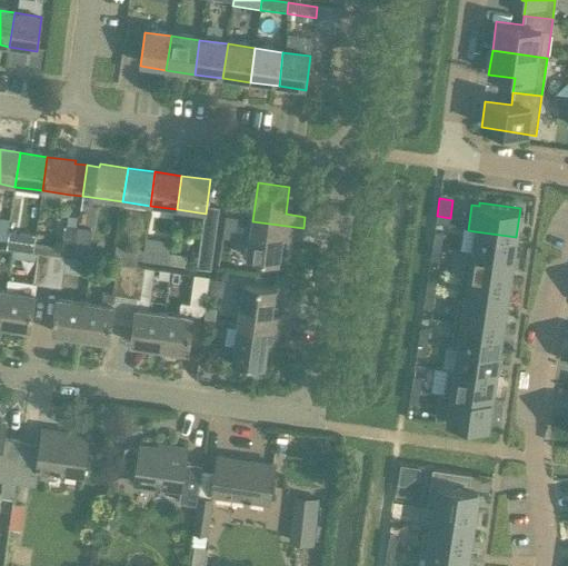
[(450,218),(437,216),(436,225),(449,227),(450,218)]
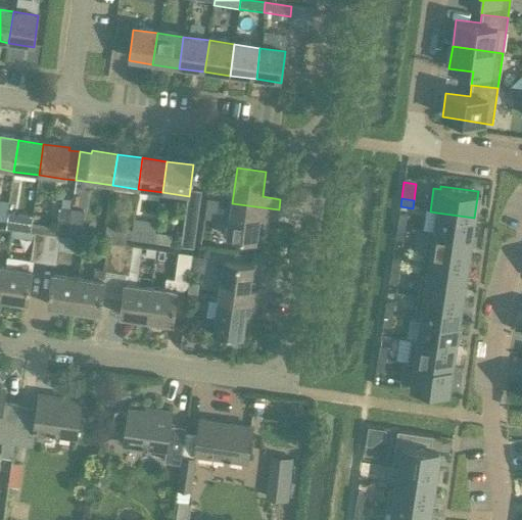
[(224,220),(223,232),(228,232),(227,239),(255,243),(258,220),(277,222),(279,209),(232,203),(230,221),(224,220)]
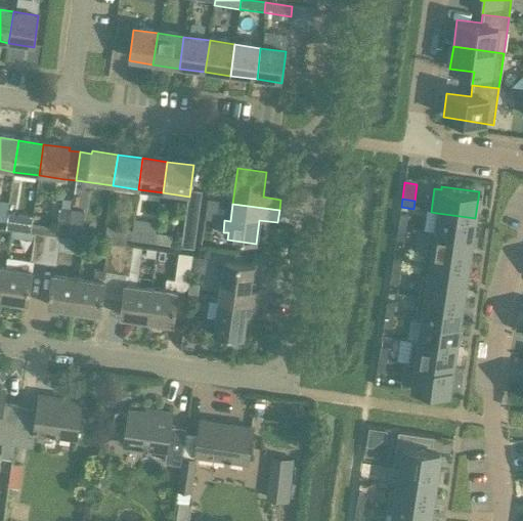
[(60,236),(68,237),(71,213),(58,211),(56,226),(32,223),(30,232),(60,236)]
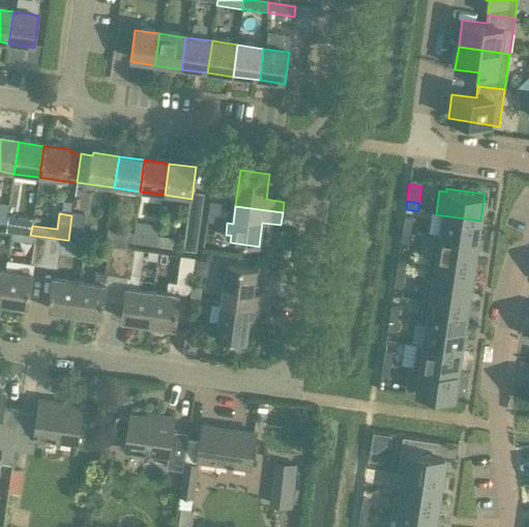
[(32,226),(32,218),(7,215),(5,232),(27,235),(30,235),(32,226)]
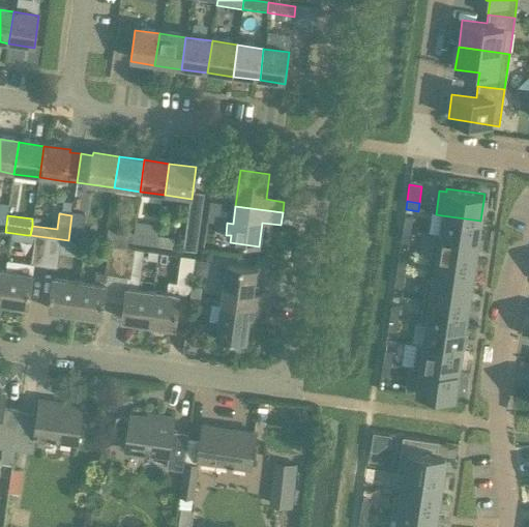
[(85,217),(71,215),(68,240),(82,241),(85,217)]
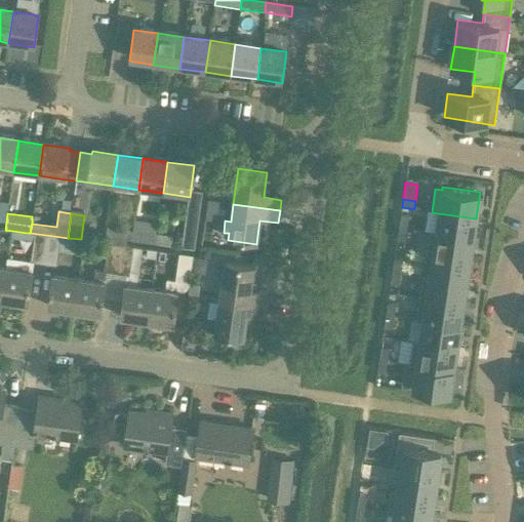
[(473,241),(476,218),(438,213),(435,235),(473,241)]
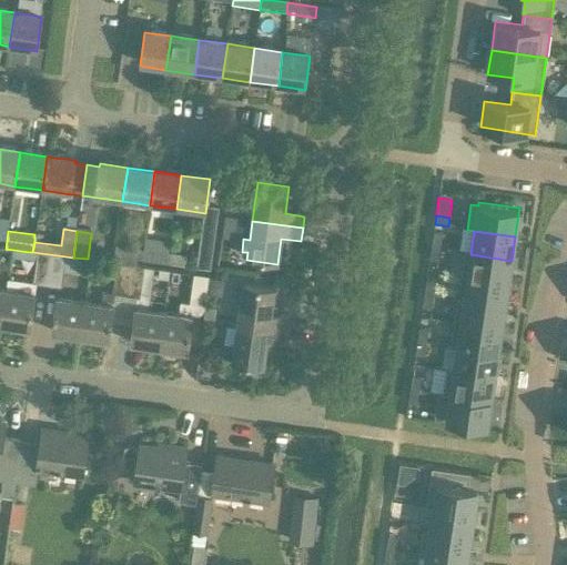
[(431,248),(439,249),(442,235),(433,234),(431,248)]
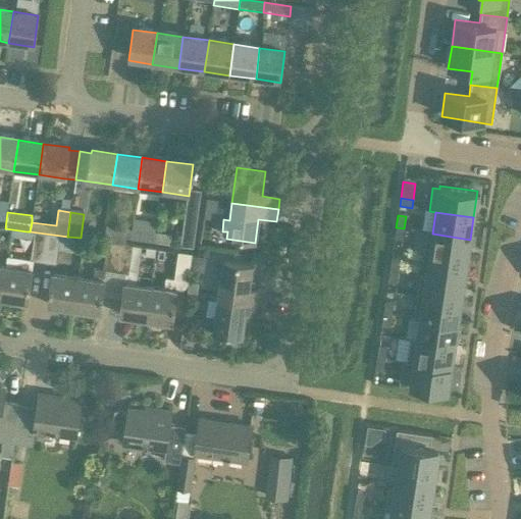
[(193,251),(197,219),(184,217),(179,249),(193,251)]
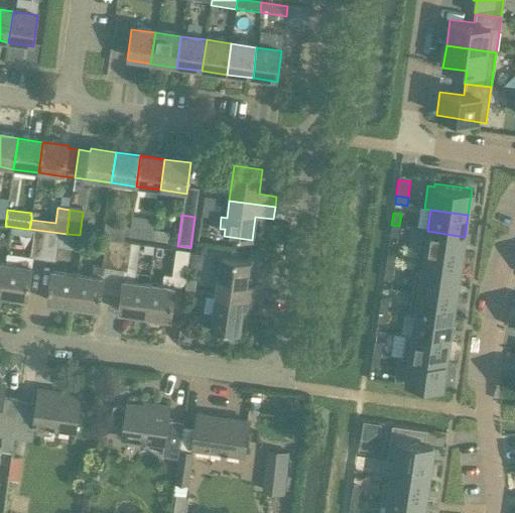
[(103,241),(105,241),(118,243),(122,244),(123,238),(129,238),(130,228),(105,225),(103,241)]
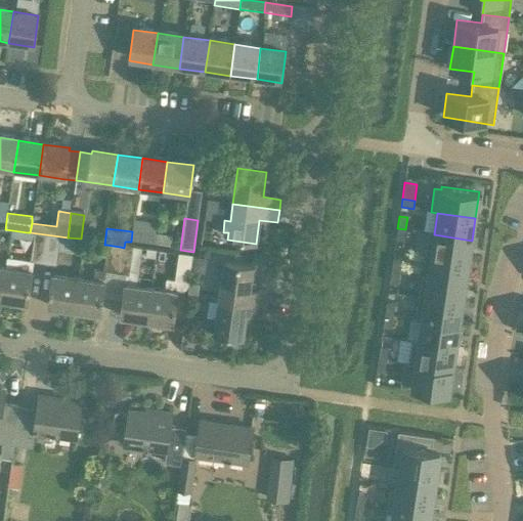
[(404,242),(405,229),(397,228),(396,241),(404,242)]
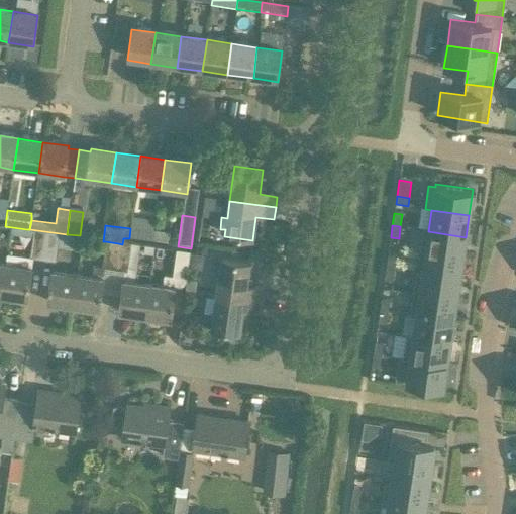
[(130,228),(129,238),(150,242),(153,242),(155,232),(130,228)]
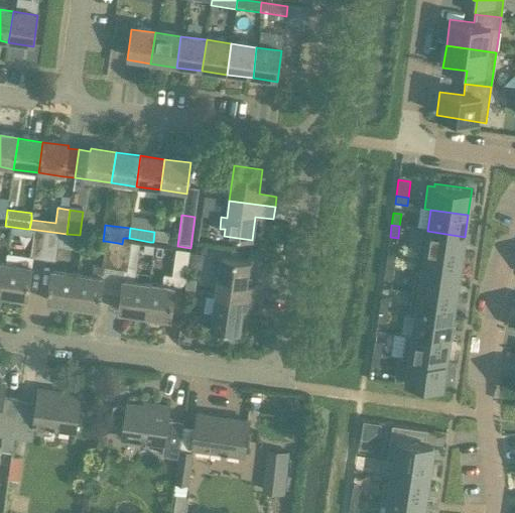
[(424,253),(461,258),(465,237),(427,231),(421,230),(417,252),(424,253)]
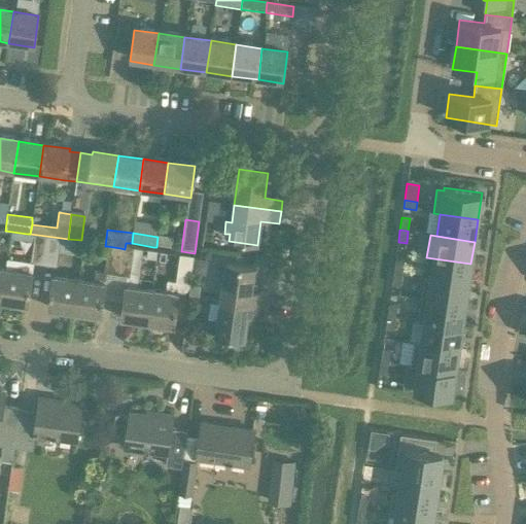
[(34,236),(30,264),(33,264),(43,266),(47,238),(34,236)]
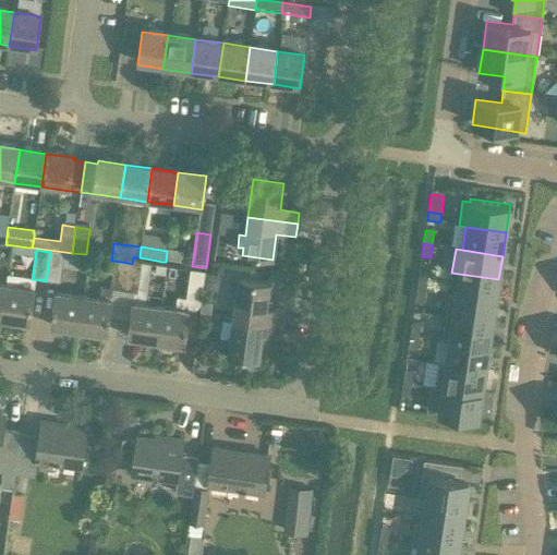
[(182,253),(167,251),(166,262),(181,264),(182,253)]
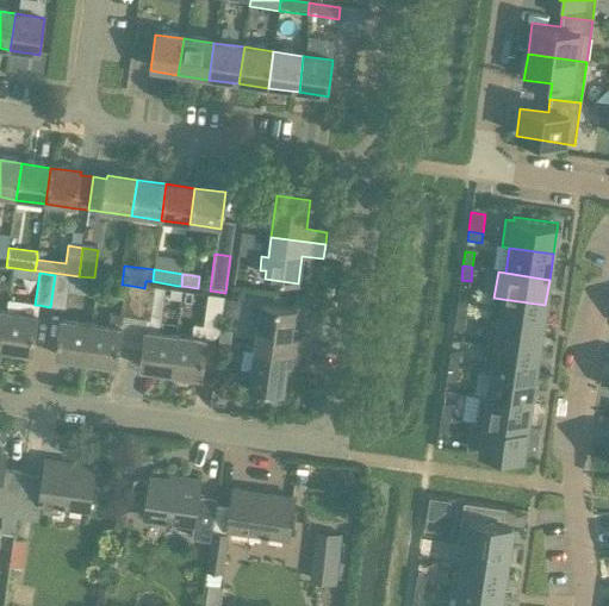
[(55,275),(50,307),(64,308),(68,277),(55,275)]
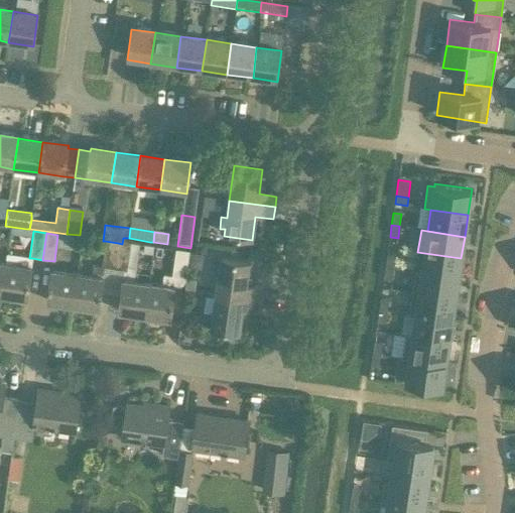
[(98,310),(100,292),(104,270),(114,272),(118,243),(105,241),(101,267),(94,266),(92,277),(77,275),(72,306),(98,310)]
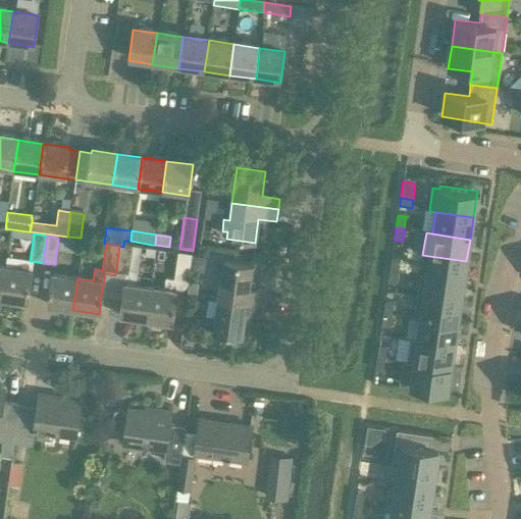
[(119,246),(115,275),(125,276),(122,299),(120,317),(146,321),(150,289),(136,287),(141,249),(123,247),(119,246)]
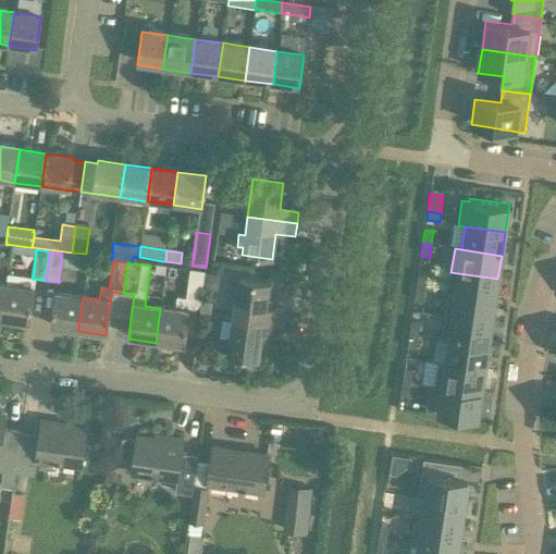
[(160,308),(156,343),(183,346),(188,312),(188,310),(193,310),(195,309),(197,307),(200,304),(205,274),(188,272),(184,299),(176,298),(174,310),(160,308)]
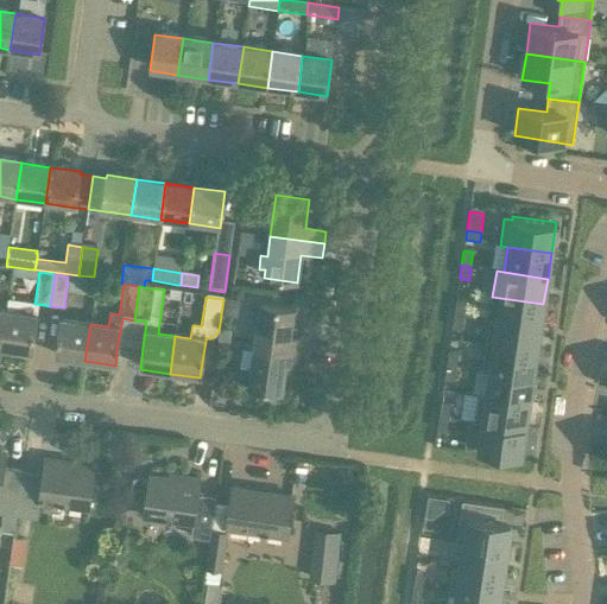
[(539,329),(543,304),(500,298),(497,323),(539,329)]
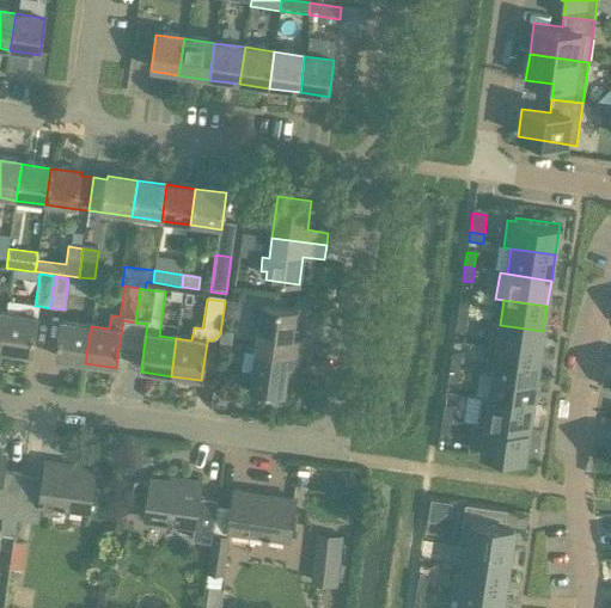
[(38,306),(35,306),(8,302),(6,314),(1,351),(31,356),(36,319),(38,306)]
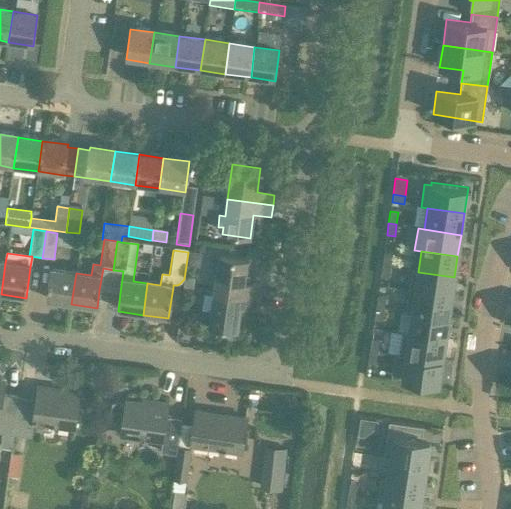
[(384,253),(382,265),(390,267),(392,255),(384,253)]
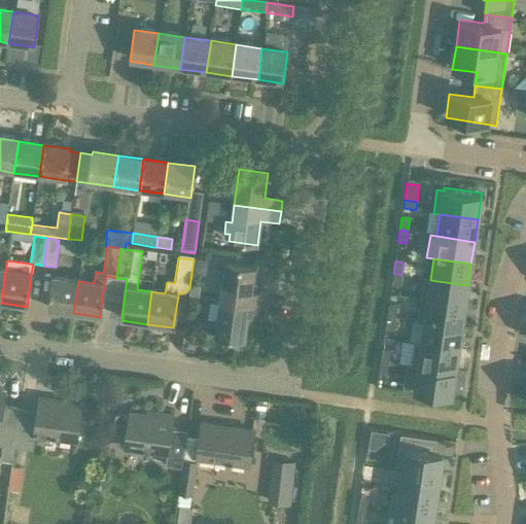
[(225,266),(220,302),(268,308),(269,298),(250,294),(254,270),(225,266)]
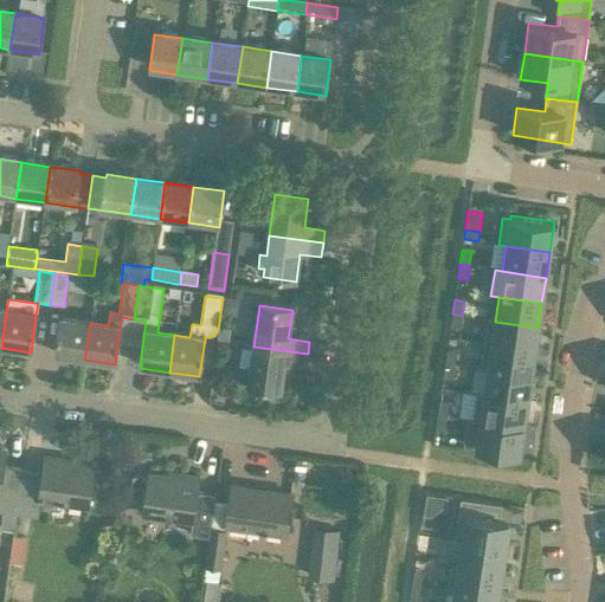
[(462,316),(452,314),(450,328),(459,330),(462,316)]
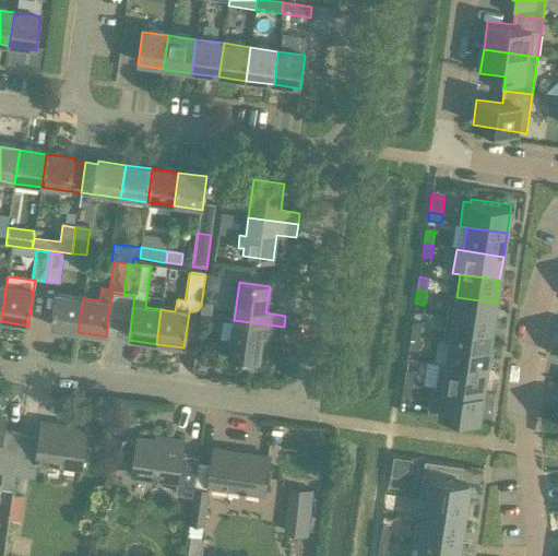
[(78,332),(83,298),(56,294),(50,329),(78,332)]
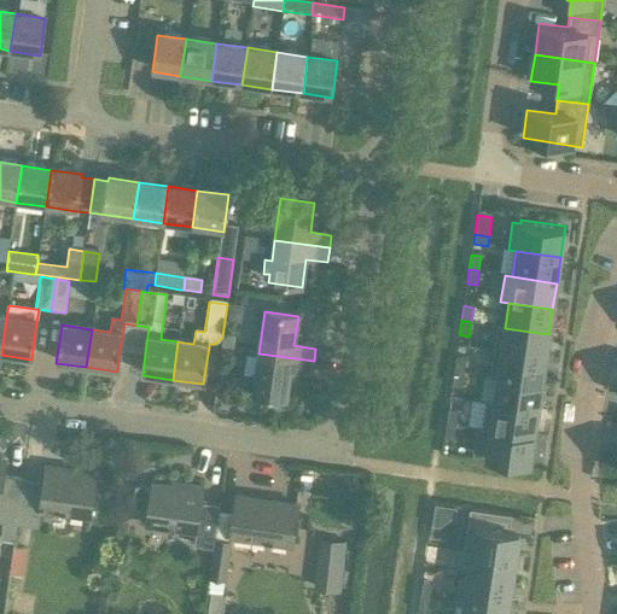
[(493,352),(545,361),(548,334),(505,328),(496,327),(493,352)]
